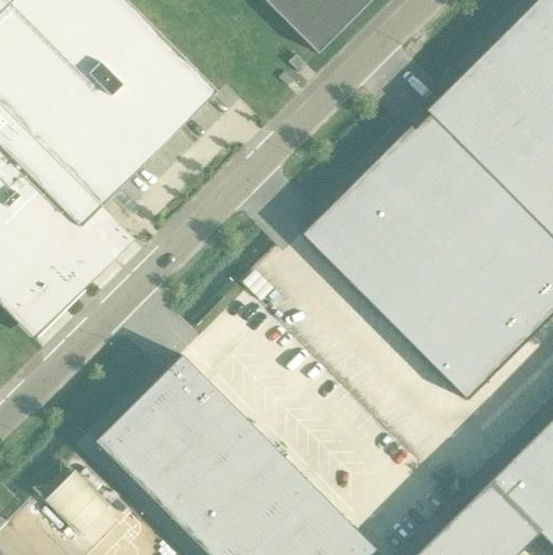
[(0,0),(0,303),(35,339),(67,307),(91,284),(116,259),(136,239),(102,206),(103,205),(217,91),(126,0),(0,0)]
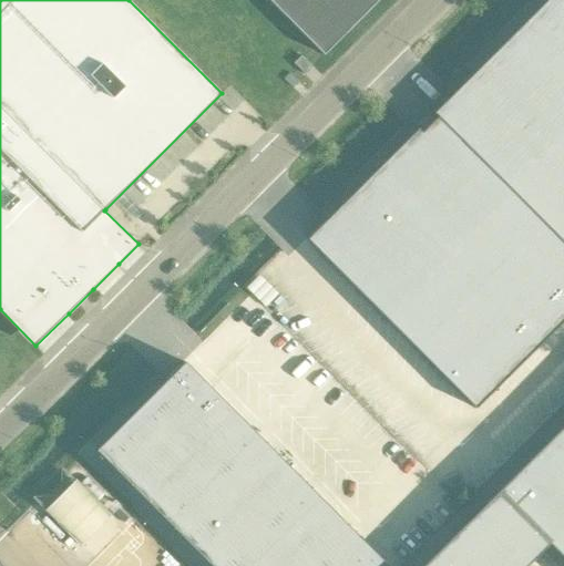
[(270,0),(326,54),(380,0),(270,0)]
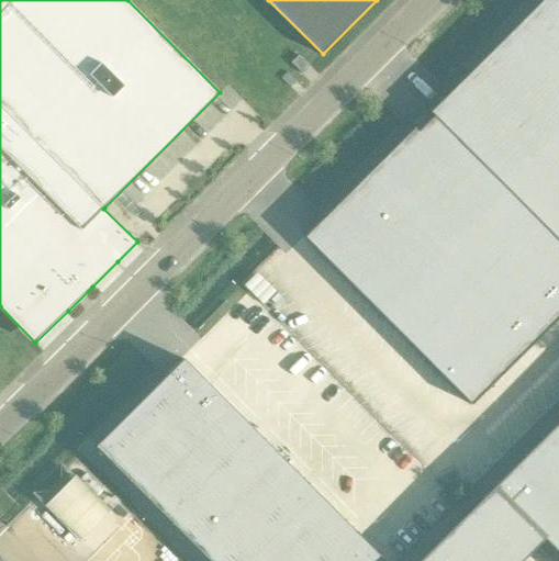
[(306,236),(473,403),(549,328),(558,318),(558,0),(541,0),(432,111),(436,115),(420,131),(416,126),(382,160),(306,236)]
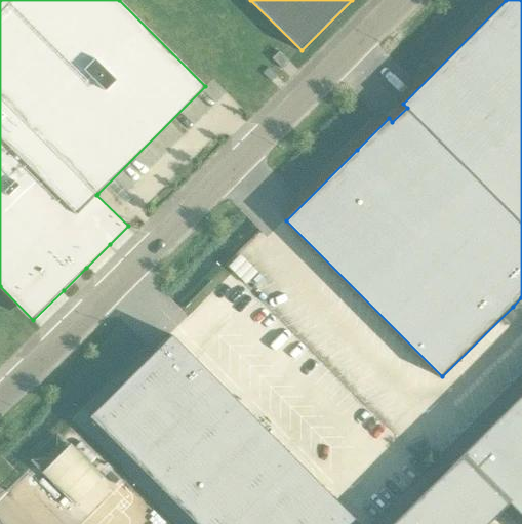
[(285,69),(292,62),(287,56),(281,51),(274,57),(285,69)]
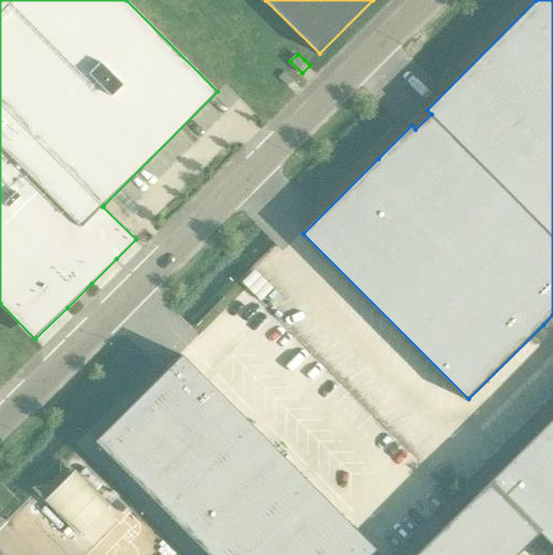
[(183,354),(96,441),(209,554),(369,554),(377,549),(183,354)]
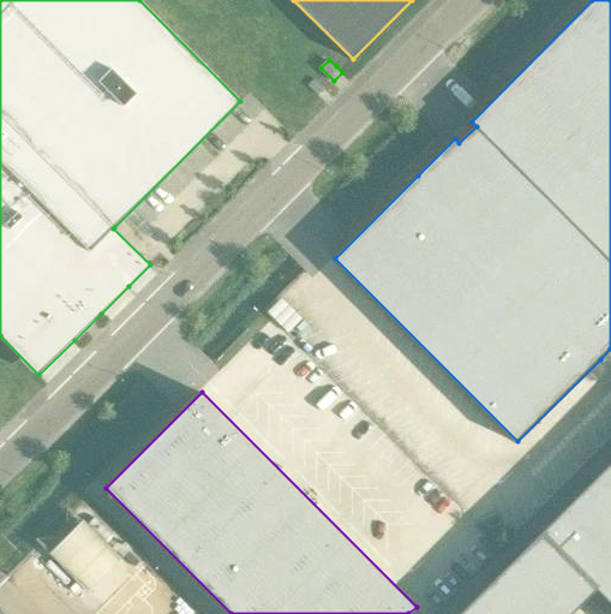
[(610,462),(459,613),(570,613),(597,589),(610,603),(610,462)]
